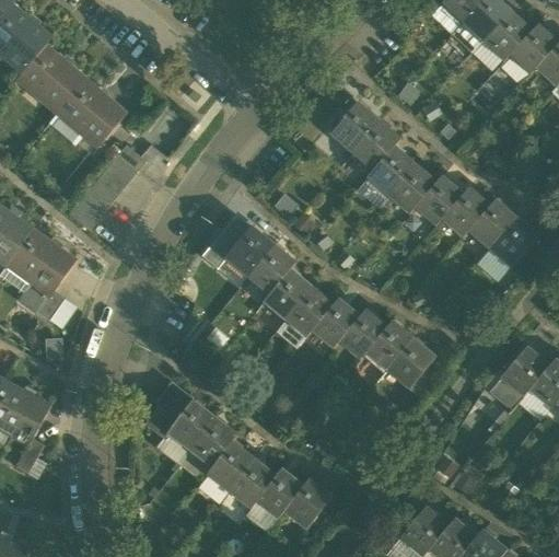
[(0,16),(11,3),(13,0),(0,0),(0,16)]
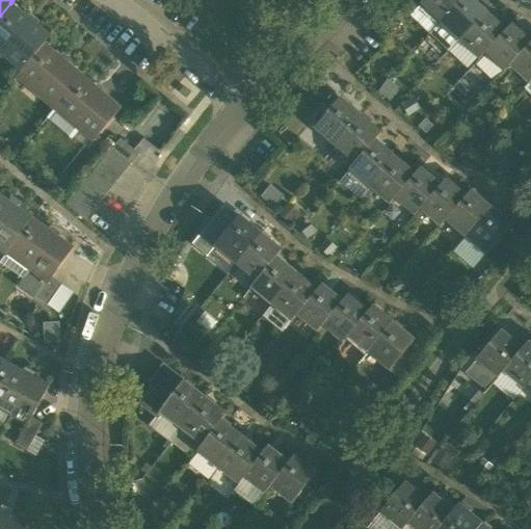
[(429,32),(440,21),(459,0),(421,0),(419,2),(420,2),(409,14),(429,32)]
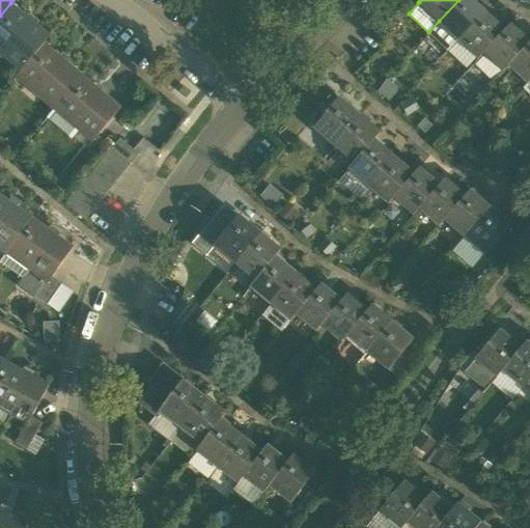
[(458,0),(439,21),(457,39),(484,11),(472,0),(458,0)]
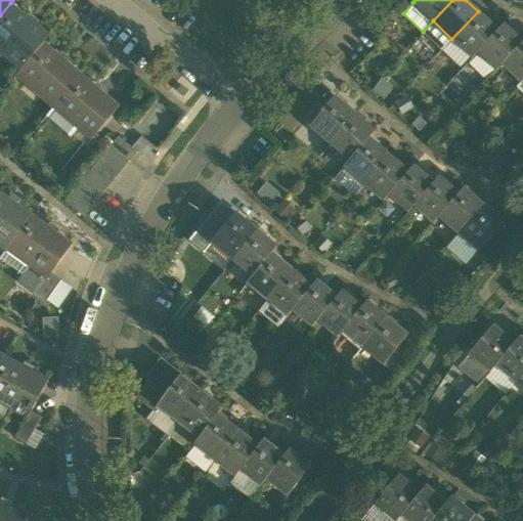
[(4,55),(19,69),(43,41),(48,35),(36,25),(36,24),(10,3),(0,15),(0,43),(8,50),(4,55)]
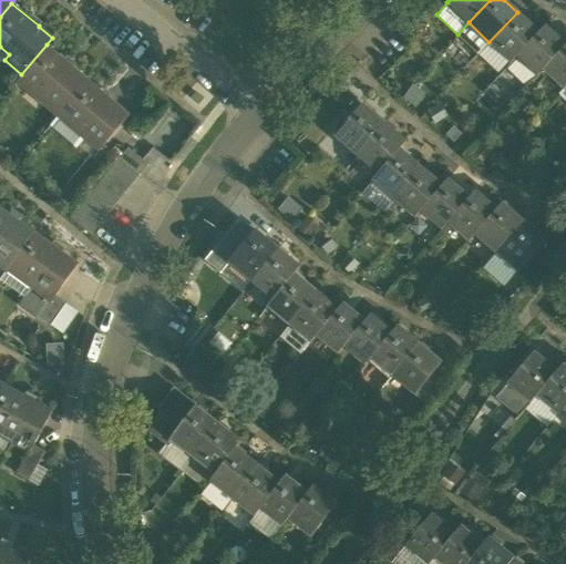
[(508,60),(510,61),(515,54),(537,31),(517,12),(489,42),(508,60)]
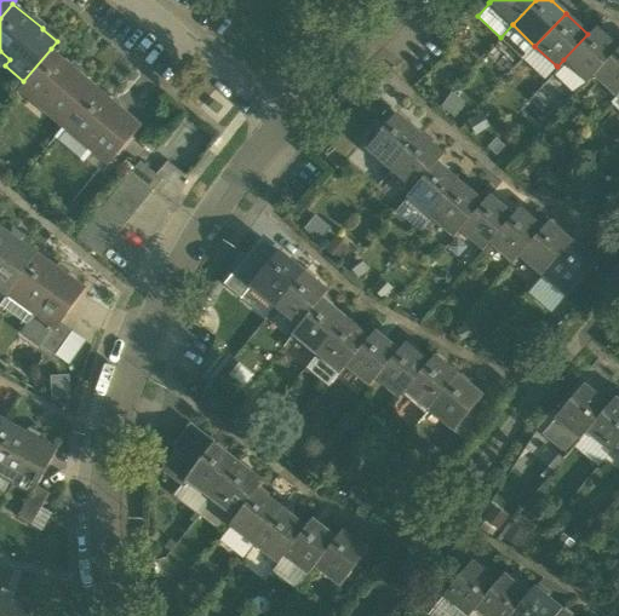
[(513,24),(500,38),(523,58),(534,46),(513,24)]
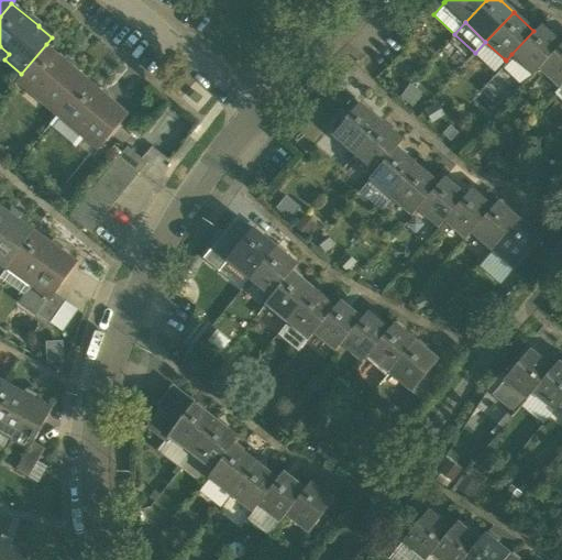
[(533,31),(511,54),(532,74),(538,67),(560,44),(540,24),(533,31)]
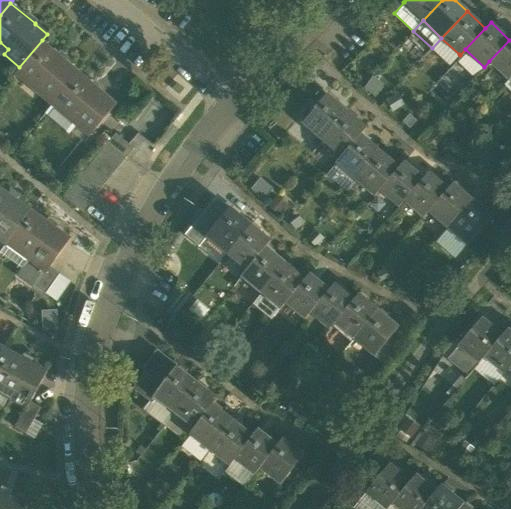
[(441,38),(432,48),(449,64),(459,54),(441,38)]
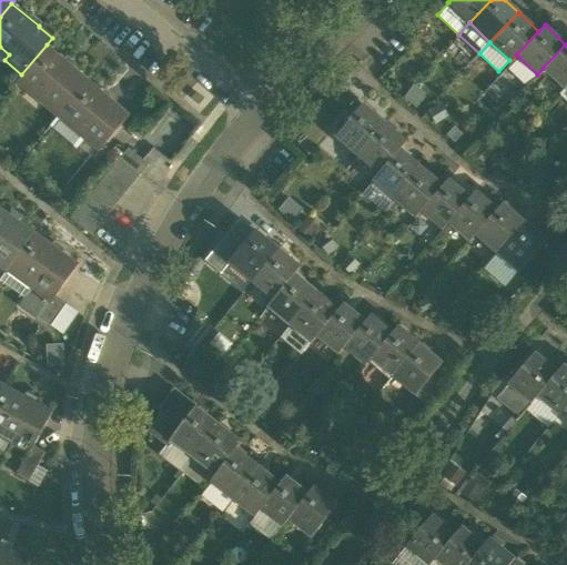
[(543,68),(564,87),(566,82),(566,42),(565,44),(543,68)]
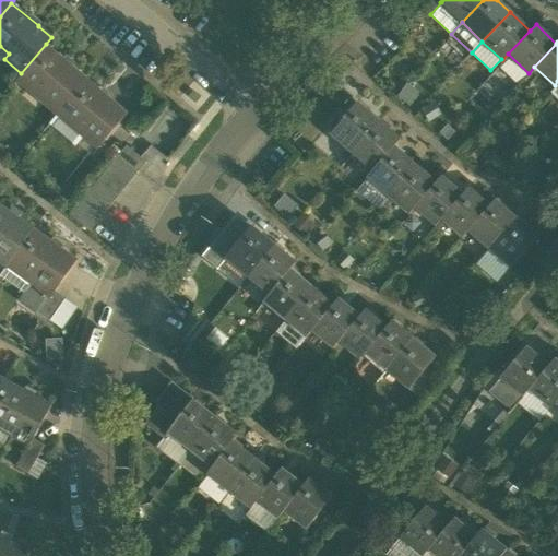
[(55,114),(59,108),(85,78),(72,67),(72,66),(46,44),(21,73),(20,74),(43,94),(38,99),(55,114)]
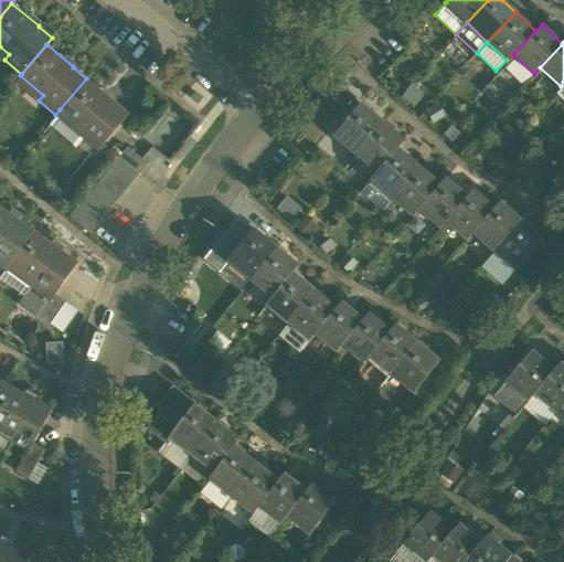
[(0,55),(4,60),(9,54),(0,46),(0,55)]
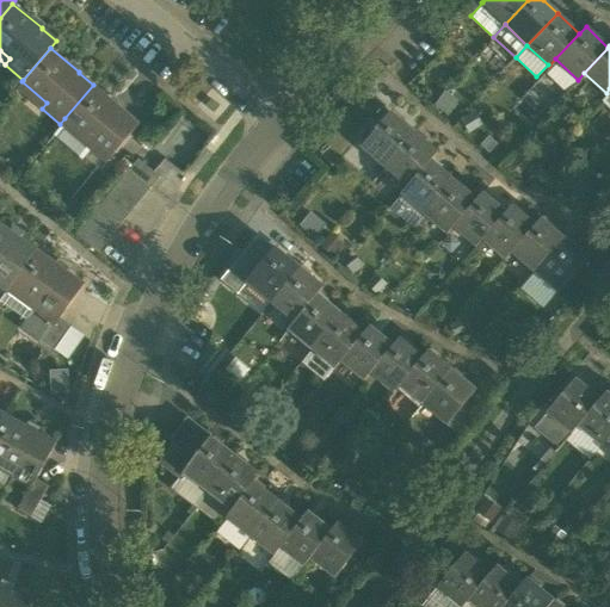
[(567,91),(578,80),(555,59),(549,66),(546,69),(567,91)]
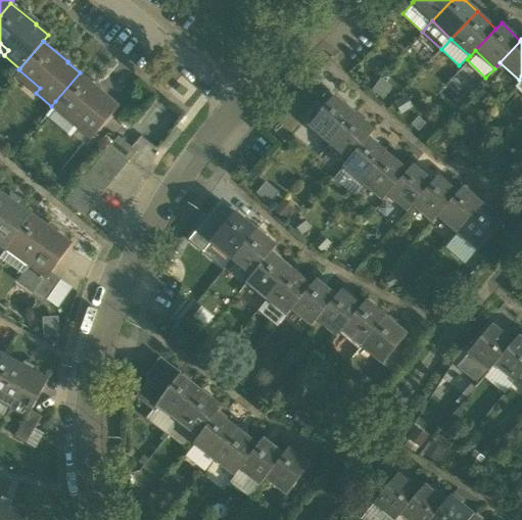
[(14,75),(36,93),(40,88),(18,69),(14,75)]
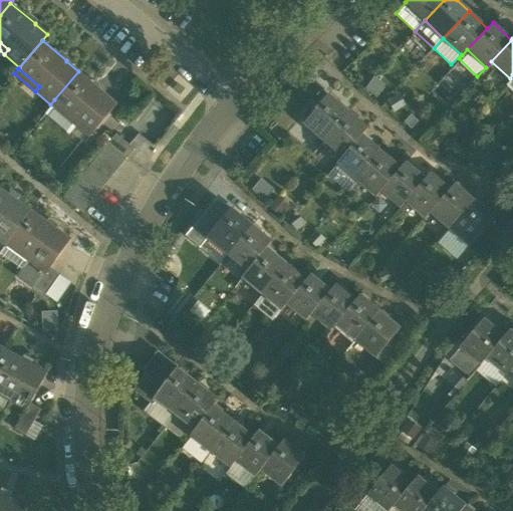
[(78,71),(54,99),(76,117),(72,122),(88,136),(115,103),(102,92),(103,91),(78,71)]
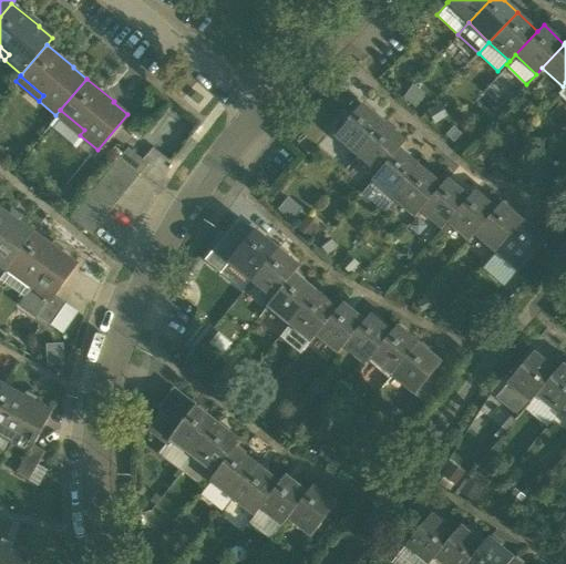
[(425,92),(411,82),(401,96),(415,106),(425,92)]
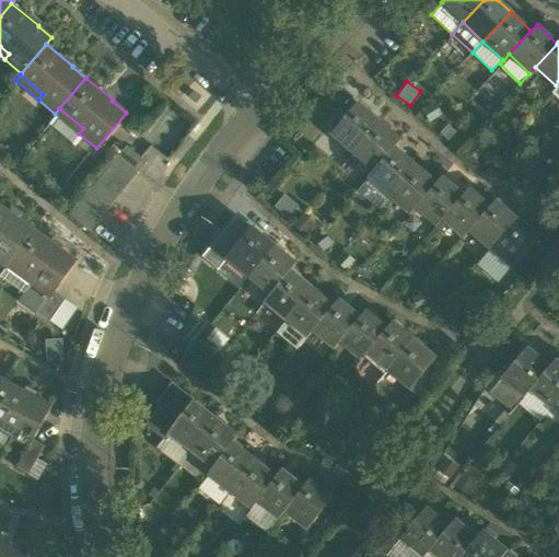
[(442,113),(434,101),(421,109),(429,122),(442,113)]
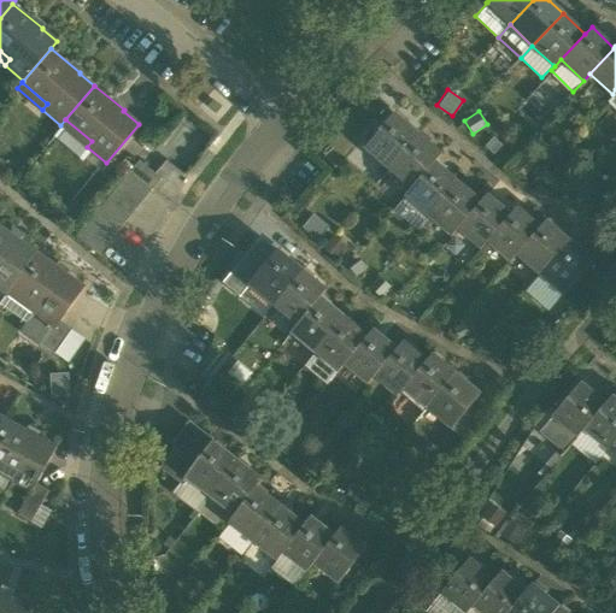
[(363,146),(387,166),(416,133),(392,112),(363,146)]
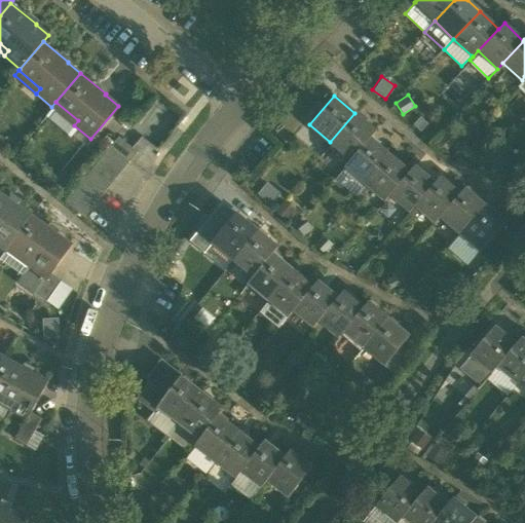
[(51,107),(74,125),(78,120),(55,102),(51,107)]
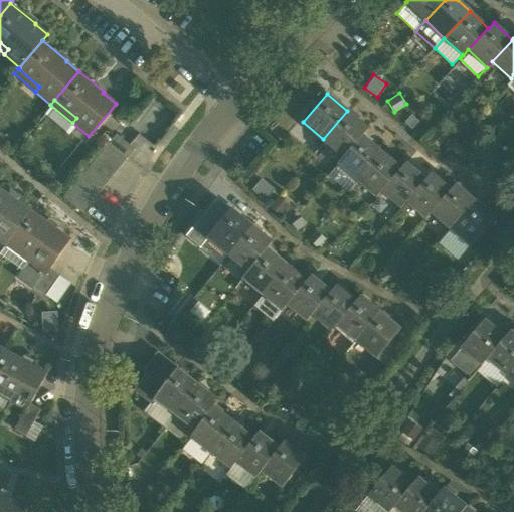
[(323,139),(342,155),(361,134),(366,128),(347,111),(323,139)]
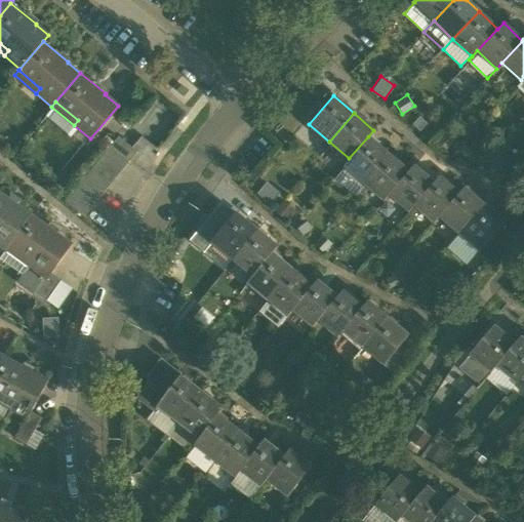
[(456,136),(448,128),(437,139),(445,149),(456,136)]
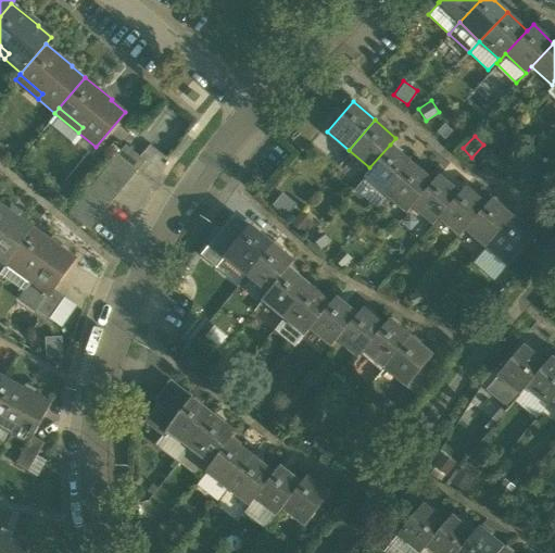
[(124,143),(116,153),(136,170),(143,160),(124,143)]
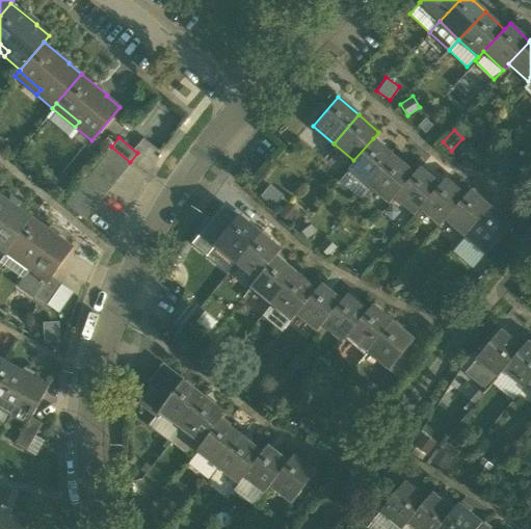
[(348,167),(368,184),(393,155),(373,138),(353,160),(348,167)]
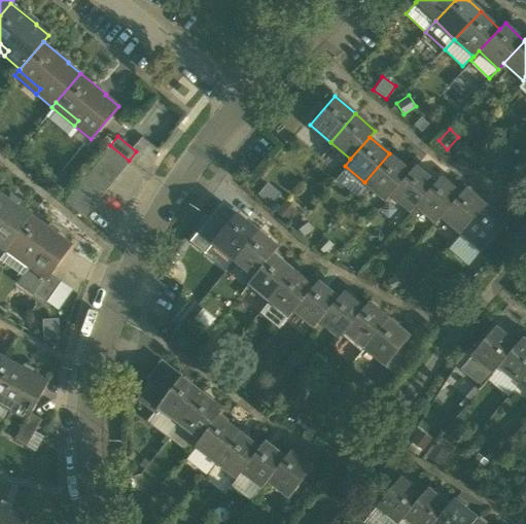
[(120,170),(129,161),(110,145),(101,154),(119,170),(120,170)]
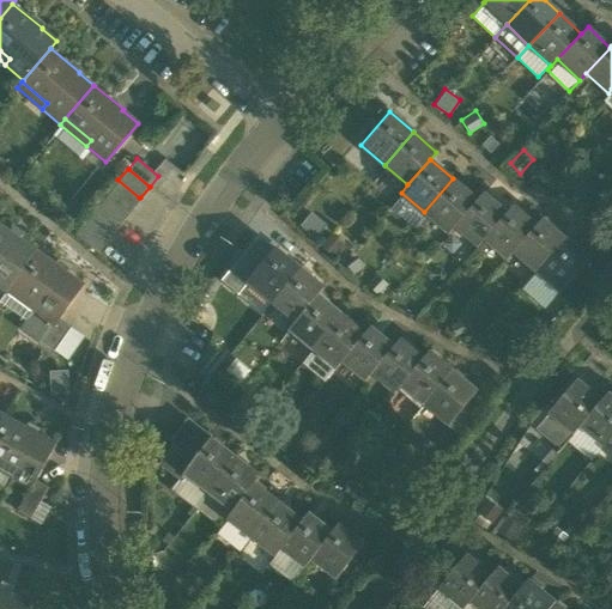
[(447,232),(453,225),(476,199),(453,178),(424,212),(447,232)]
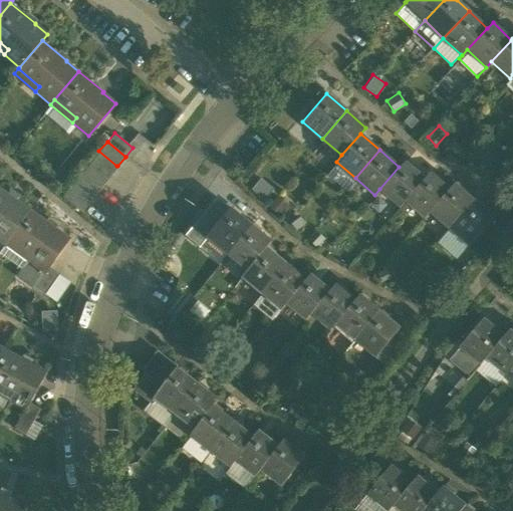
[(493,159),(483,150),(473,160),(483,170),(493,159)]
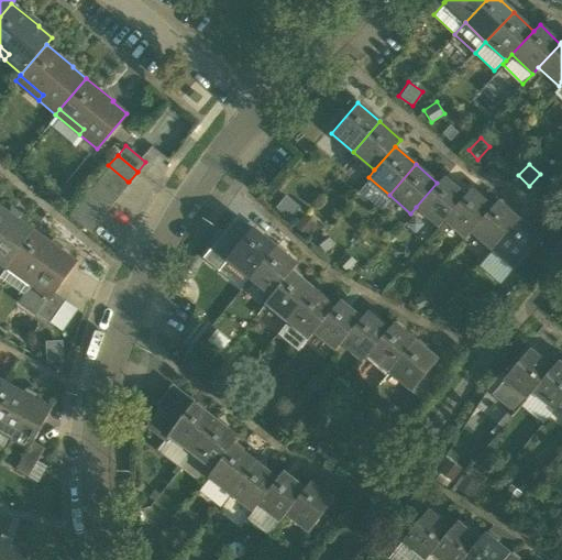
[(108,165),(100,175),(120,191),(128,182),(108,165)]
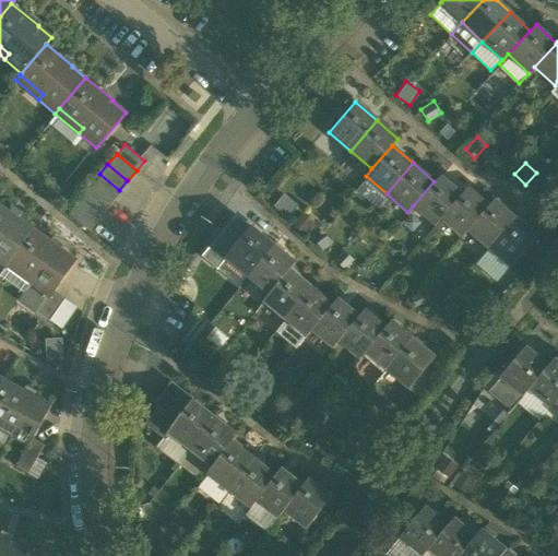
[(99,174),(92,184),(110,199),(119,190),(99,174)]
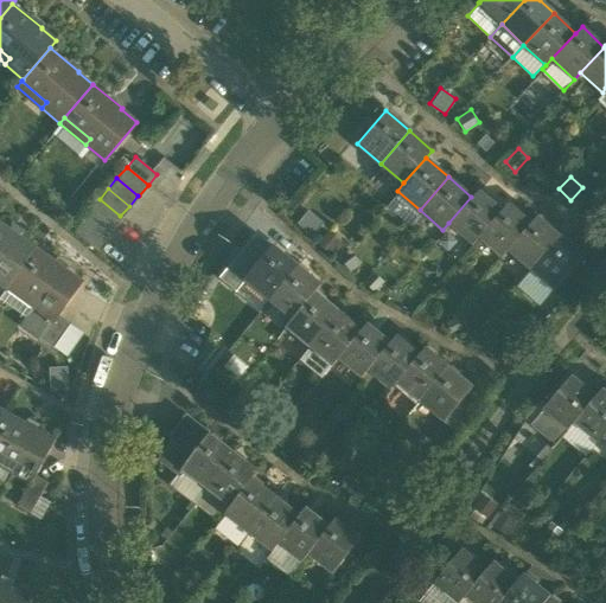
[(472,243),(478,236),(501,210),(478,190),(471,197),(448,223),(472,243)]
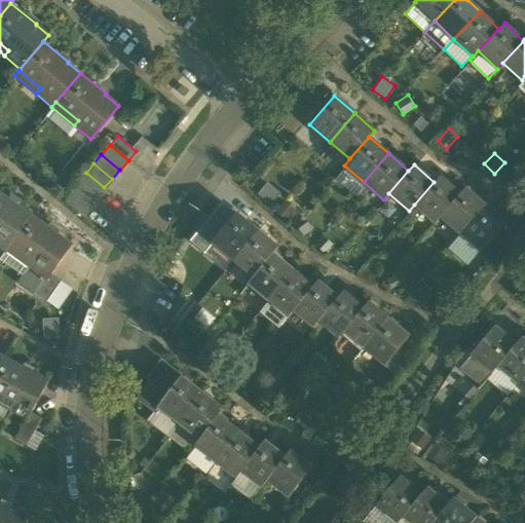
[(364,182),(344,165),(333,177),(352,194),(364,182)]
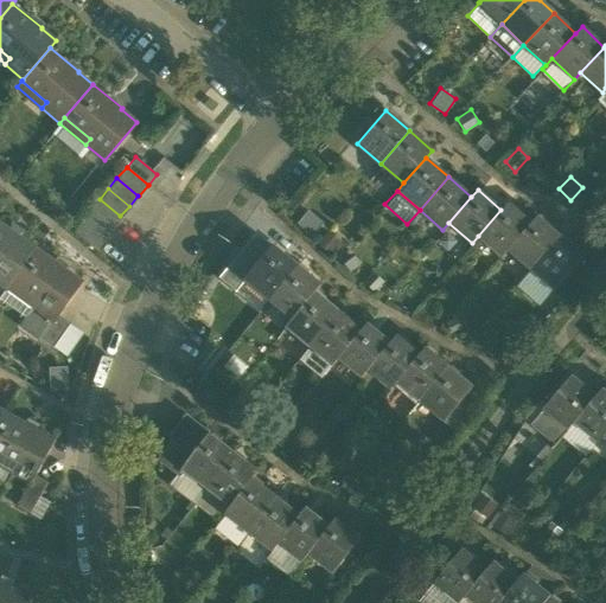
[(83,200),(63,197),(59,211),(81,216),(83,200)]
